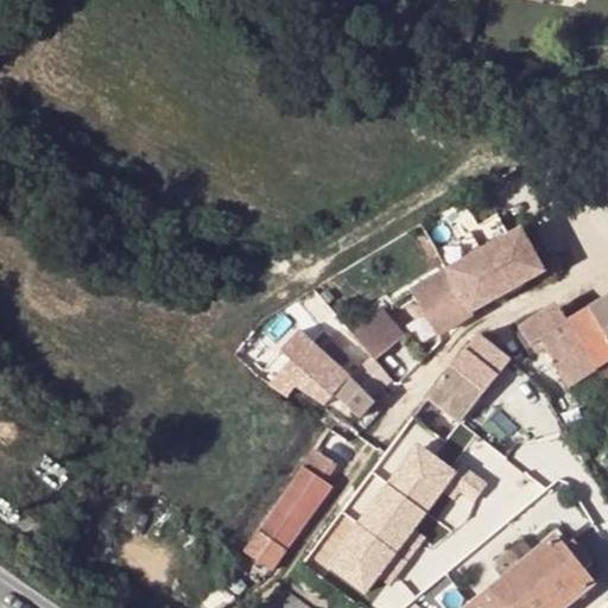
[(534,214),(529,201),(513,208),(520,221),(534,214)]
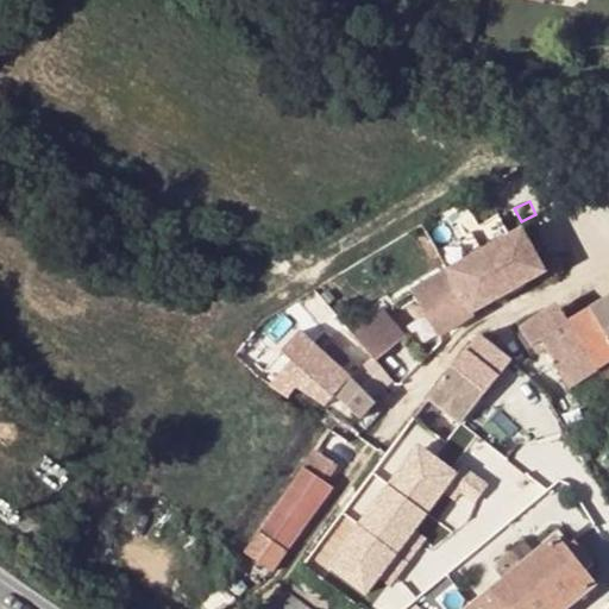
[(525,230),(481,256),(504,294),(542,272),(547,269),(525,230)]
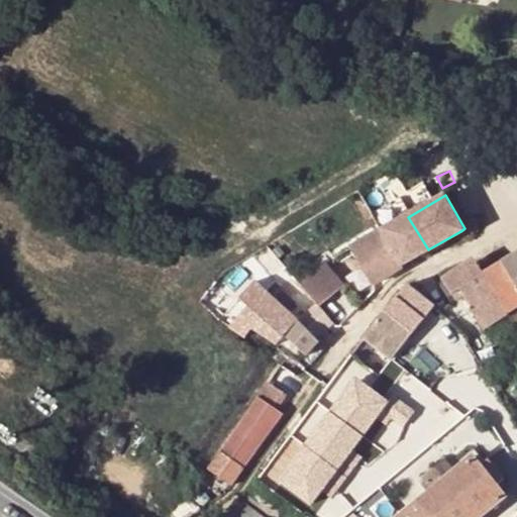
[(428,249),(408,217),(382,232),(385,236),(359,251),(377,283),(405,267),(403,264),(413,259),(428,249)]
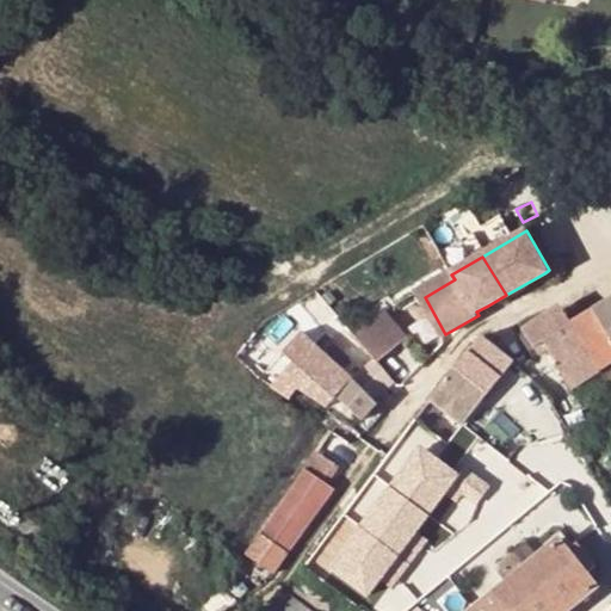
[(610,300),(594,312),(610,337),(610,300)]
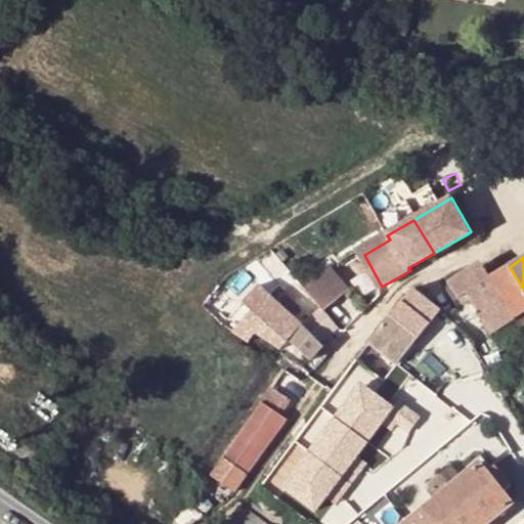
[(491,278),(480,262),(465,272),(475,289),(491,278)]
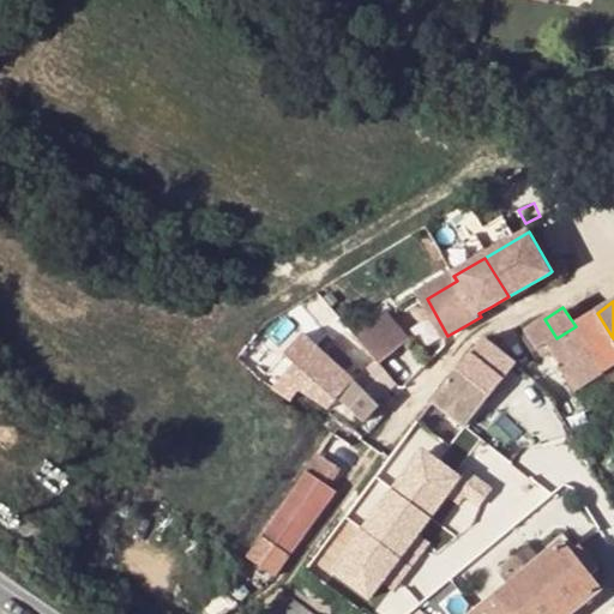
[(384,309),(355,333),(377,360),(379,363),(409,339),(384,309)]
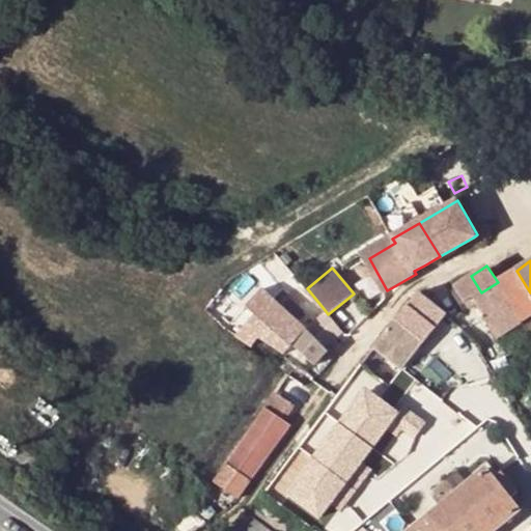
[(522,320),(530,314),(530,292),(516,271),(498,282),(510,302),(522,320)]
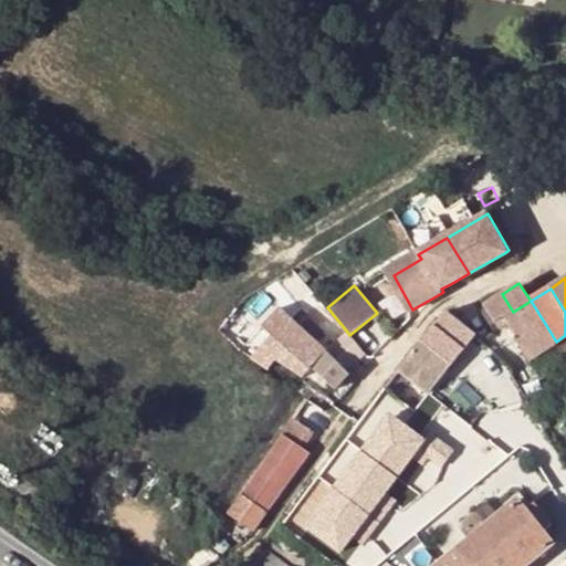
[(537,325),(544,322),(531,301),(513,312),(502,294),(485,306),(495,323),(500,320),(504,317),(507,323),(530,358),(551,345),(537,325)]
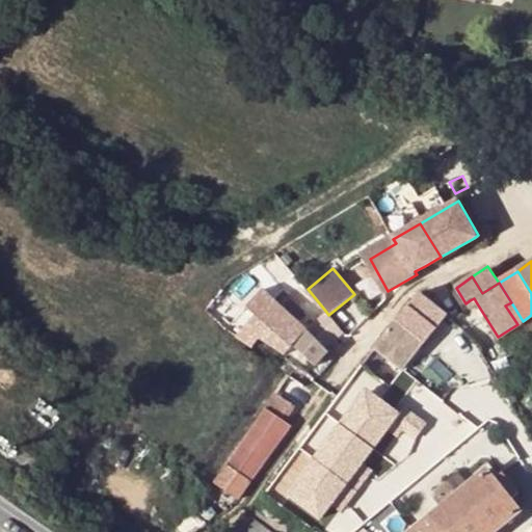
[(399,366),(427,297),(422,293),(419,291),(377,347),(399,366)]
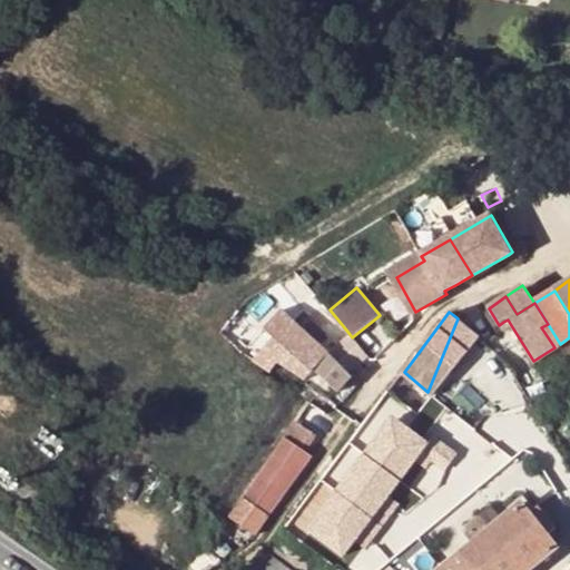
[(458,318),(428,392),(435,397),(482,338),(458,318)]
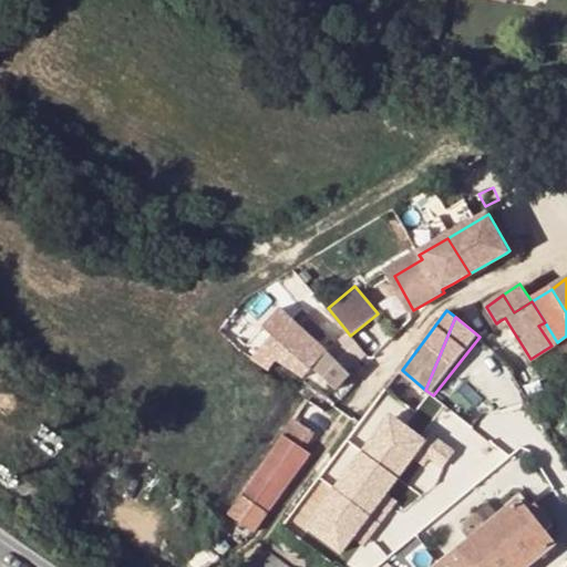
[(348,332),(332,344),(351,363),(366,354),(350,336),(348,332)]
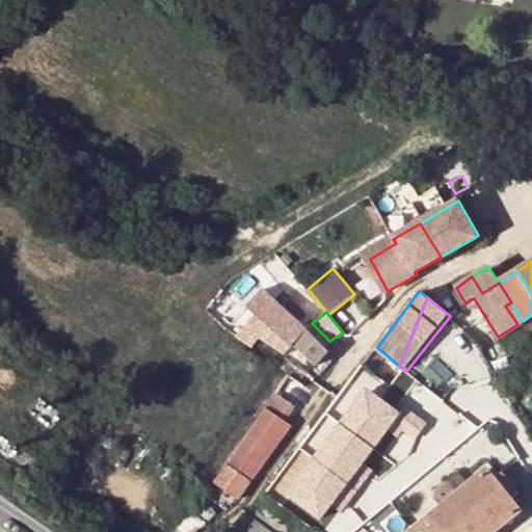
[(312,323),(293,343),(316,365),(328,352),(323,346),(329,341),(312,323)]
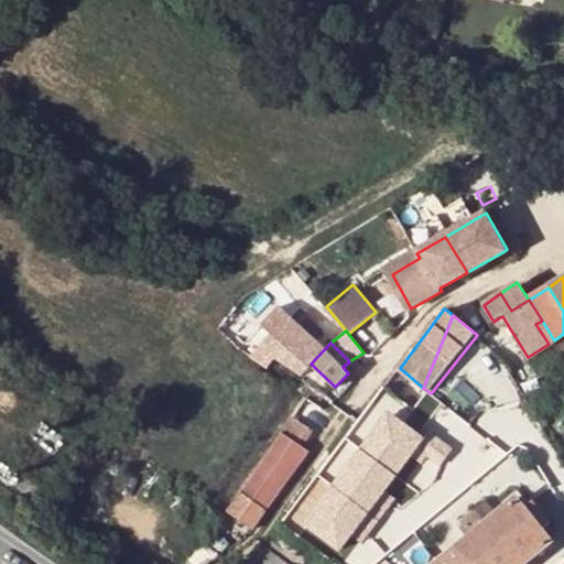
[(297,446),(323,409),(305,397),(273,445),(290,457),(297,446)]
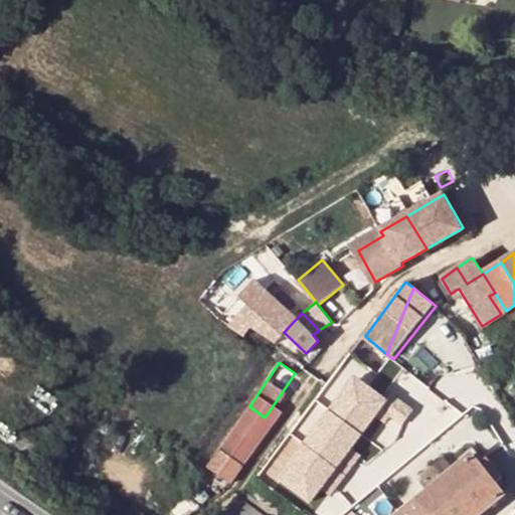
[(357,377),(335,407),(363,428),(386,399),(357,377)]
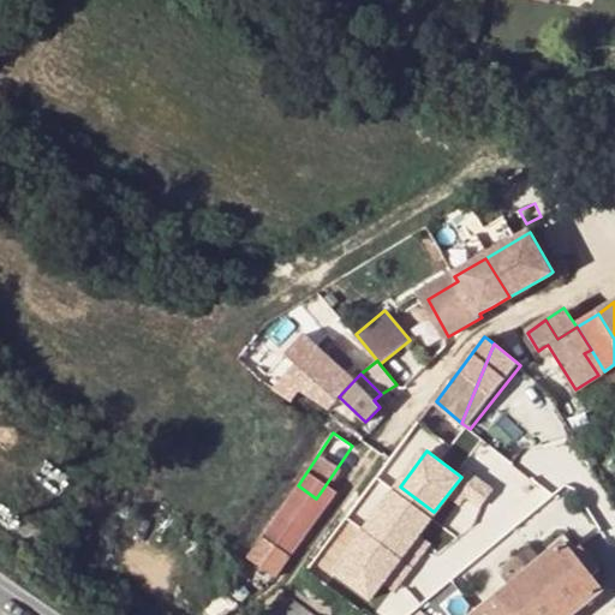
[(298,526),(316,499),(298,485),(269,529),(250,559),(275,577),(290,555),(282,550),(298,526)]
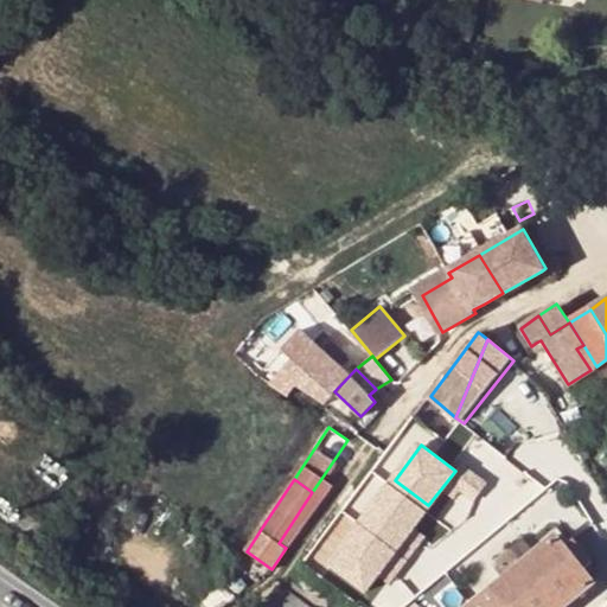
[(327,486),(320,480),(312,492),(279,543),(286,548),(327,486)]
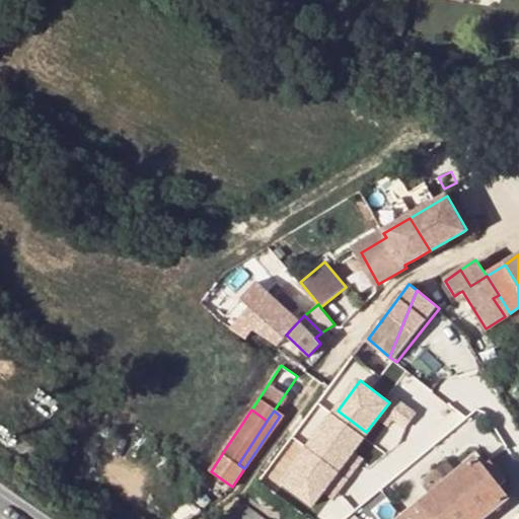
[(340,492),(359,464),(349,457),(365,436),(336,415),(287,480),(315,502),(328,484),(340,492)]
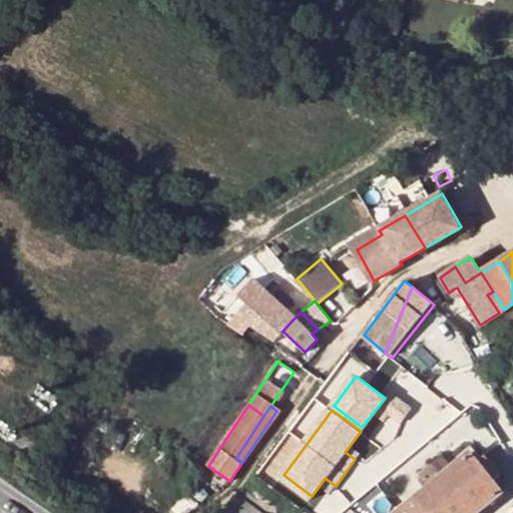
[(494,481),(478,461),(470,452),(395,512),(473,512),(501,491),(494,481)]
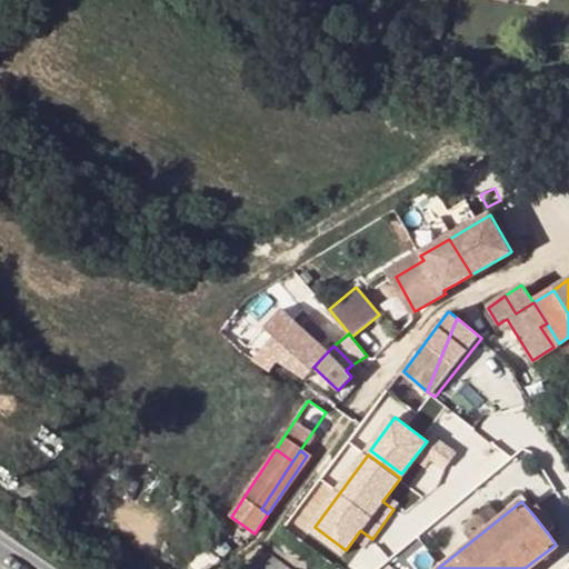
[(530,511),(548,533),(555,528),(537,506),(530,511)]
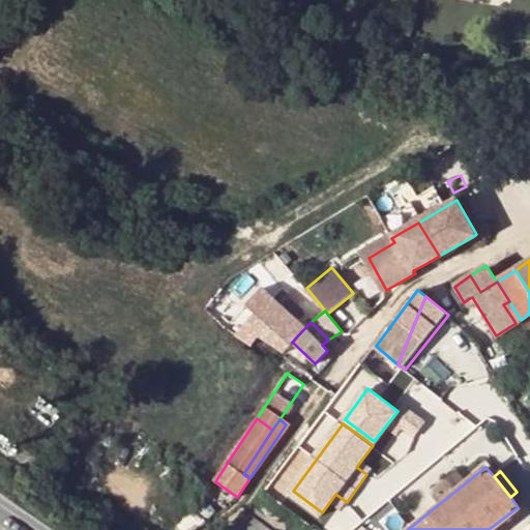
[(264,496),(251,512),(237,529),(278,529),(285,523),(289,516),(264,496)]
